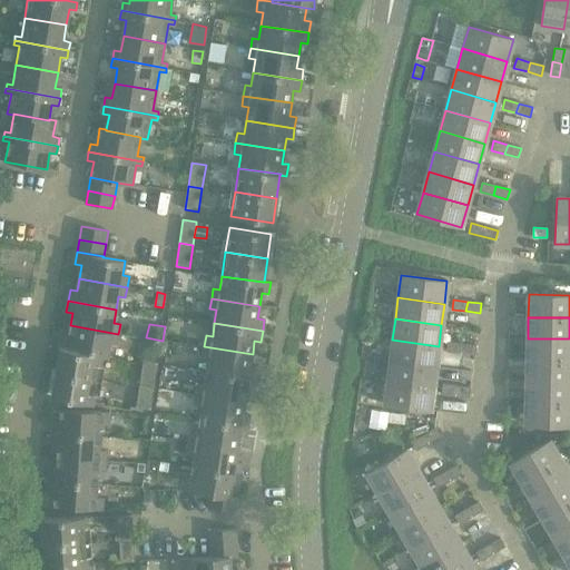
[(59,349),(66,350),(66,349),(101,355),(101,356),(107,357),(110,343),(117,344),(118,334),(70,325),(68,338),(61,337),(59,349)]
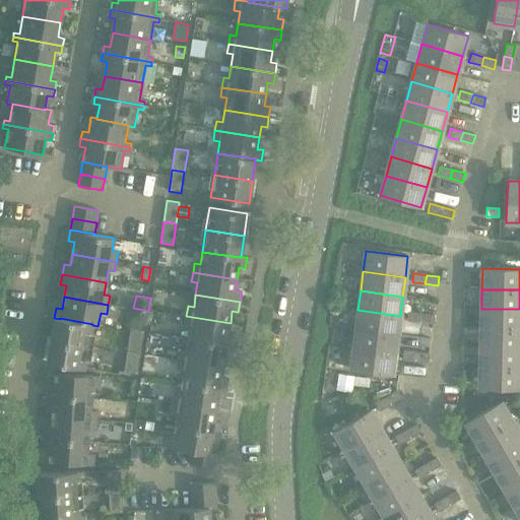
[(519,309),(481,309),(480,328),(519,328),(519,309)]
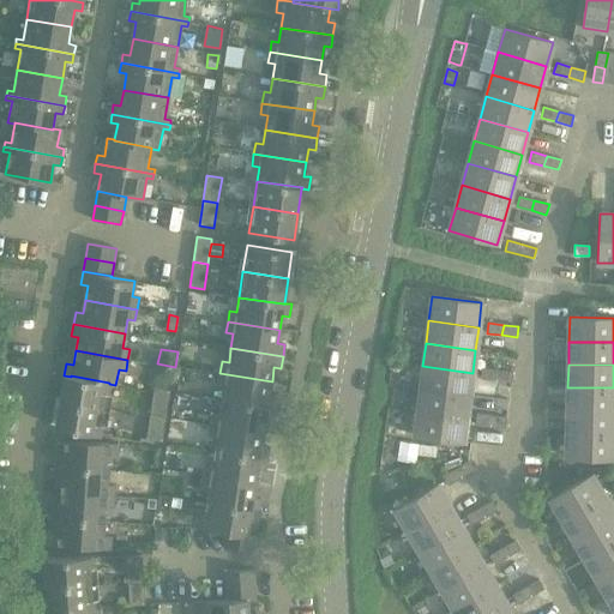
[(422,366),(420,390),(470,396),(473,373),(422,366)]
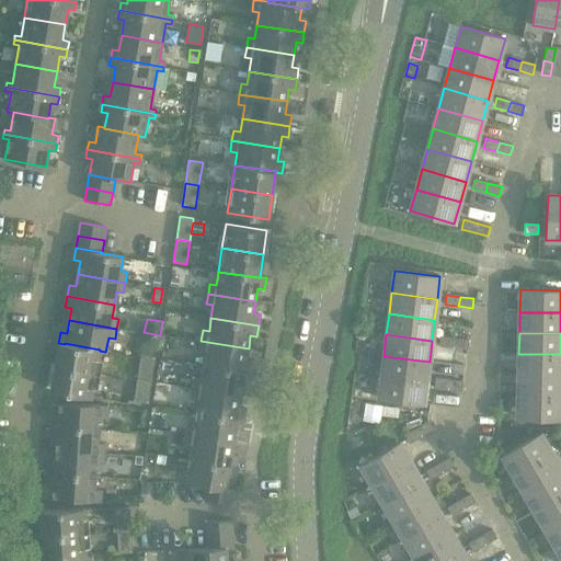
[(439,346),(454,348),(455,339),(441,336),(439,346)]
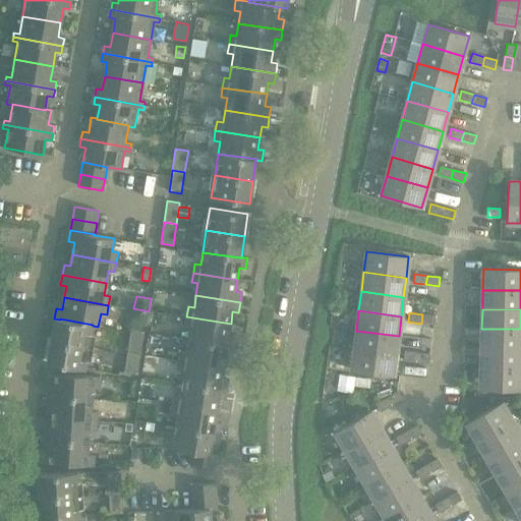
[(422,314),(421,324),(433,325),(435,316),(422,314)]
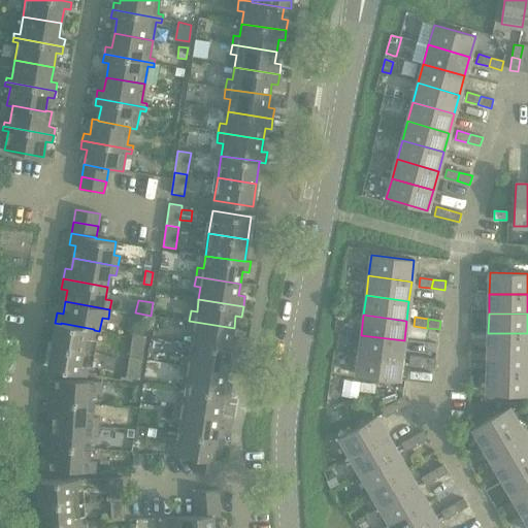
[(234,328),(189,321),(188,331),(194,332),(192,344),(236,352),(238,341),(232,340),(234,328)]
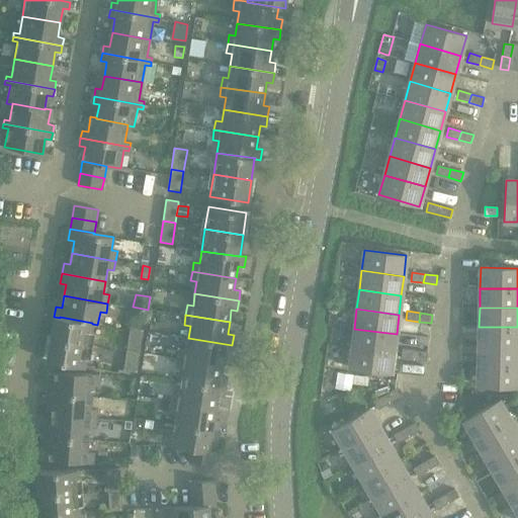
[(54,324),(51,338),(89,345),(92,324),(92,323),(60,317),(60,318),(59,325),(54,324)]
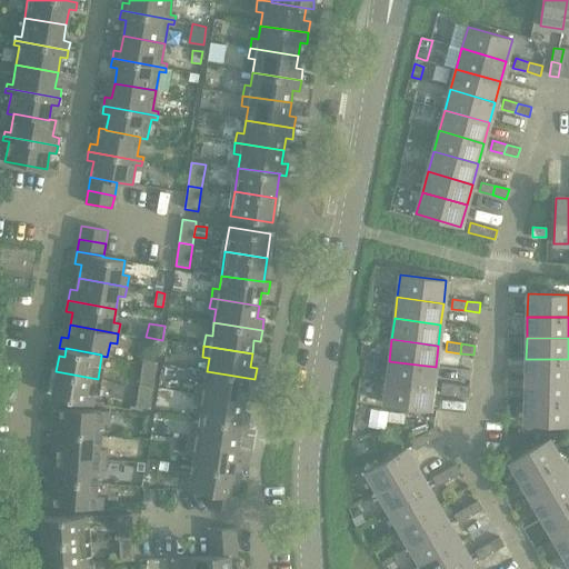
[(568,359),(526,359),(526,380),(568,381),(568,359)]
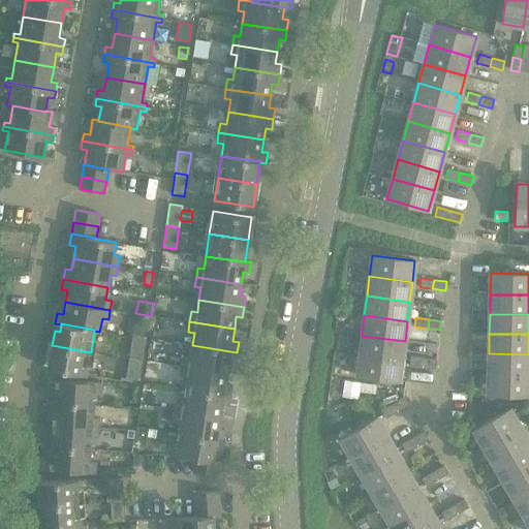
[(146,337),(133,335),(130,356),(143,359),(146,337)]
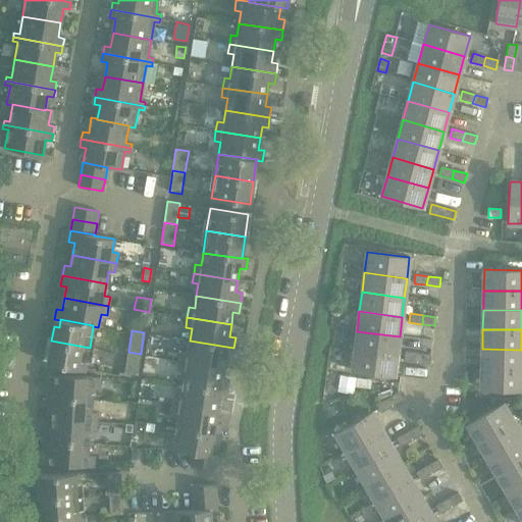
[(357,331),(355,351),(397,356),(400,336),(357,331)]
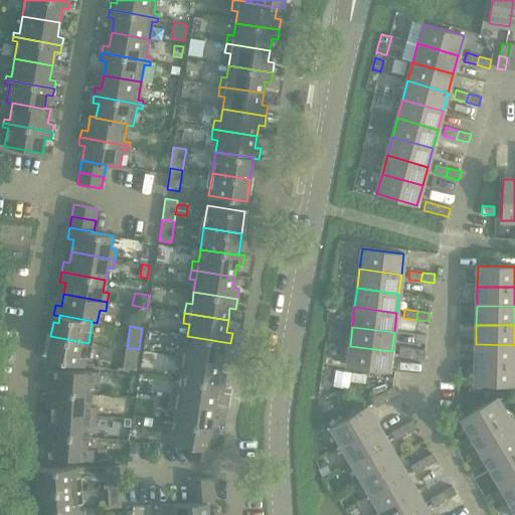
[(50,336),(46,358),(84,365),(89,343),(50,336)]
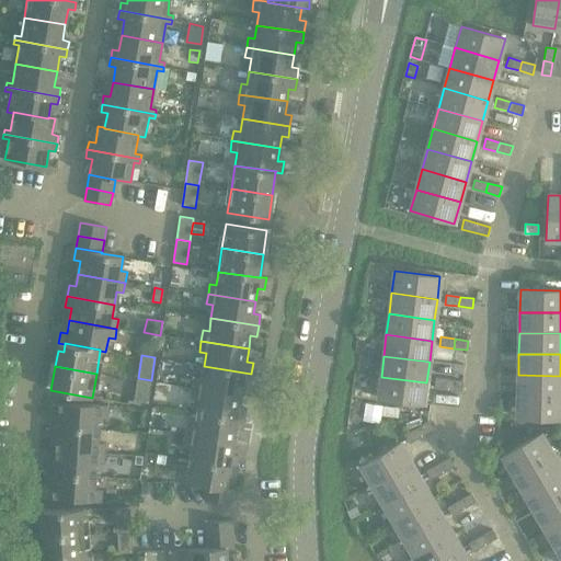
[(195,378),(193,388),(241,396),(243,384),(250,384),(251,374),(204,366),(202,379),(195,378)]
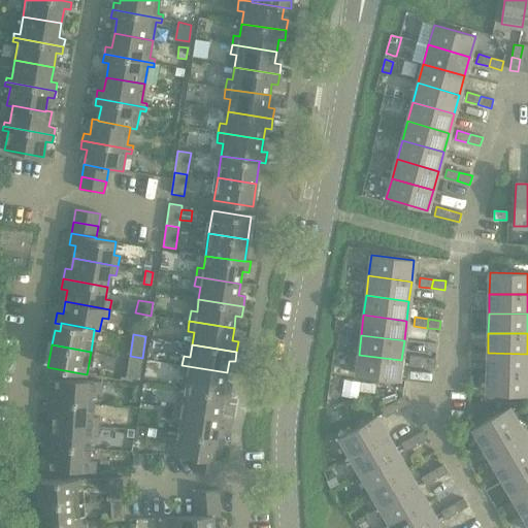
[(527,354),(488,353),(487,372),(527,373),(527,354)]
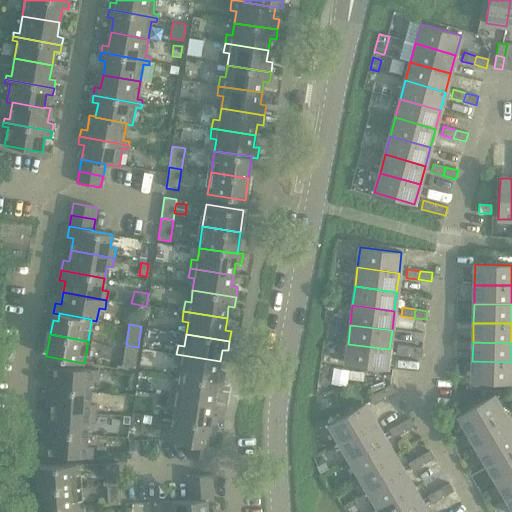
[(389,349),(348,344),(345,364),(387,369),(389,349)]
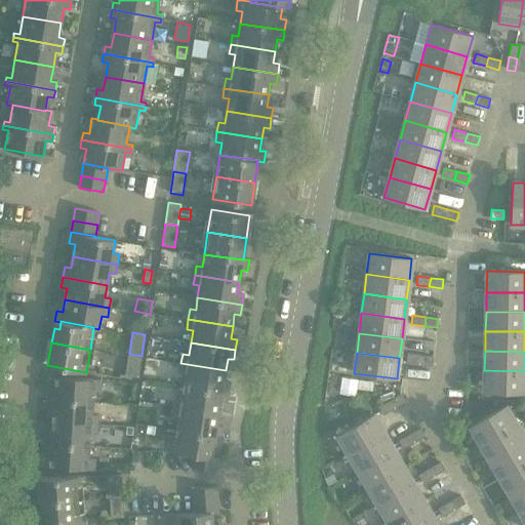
[(129,354),(129,356),(126,375),(138,377),(142,356),(129,354)]
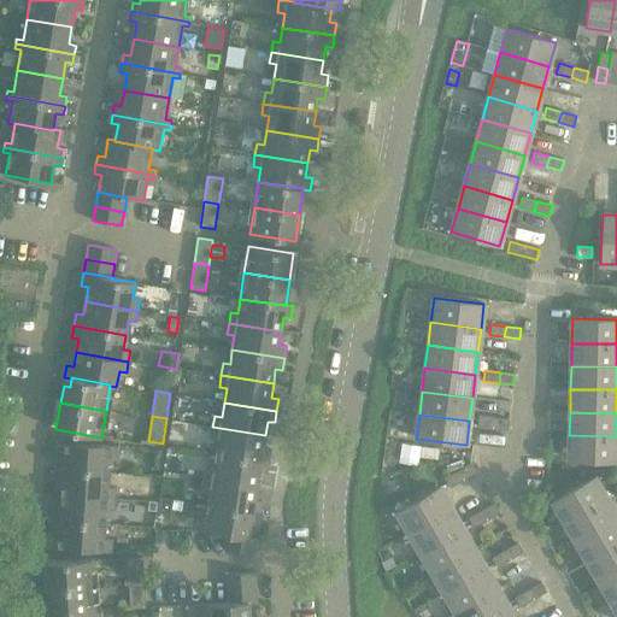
[(477,427),(493,429),(494,418),(479,417),(477,427)]
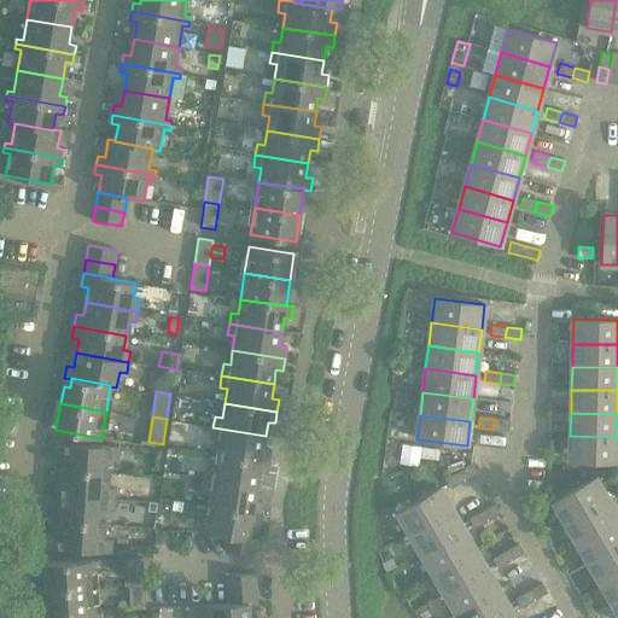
[(495,419),(494,430),(508,431),(509,421),(495,419)]
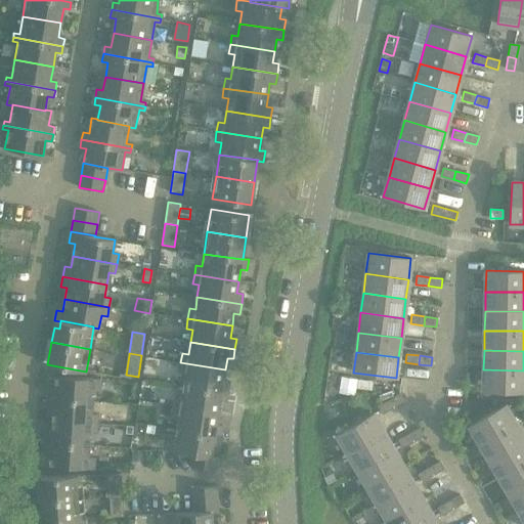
[(225,369),(180,362),(179,372),(185,373),(183,385),(227,392),(229,382),(223,381),(225,369)]
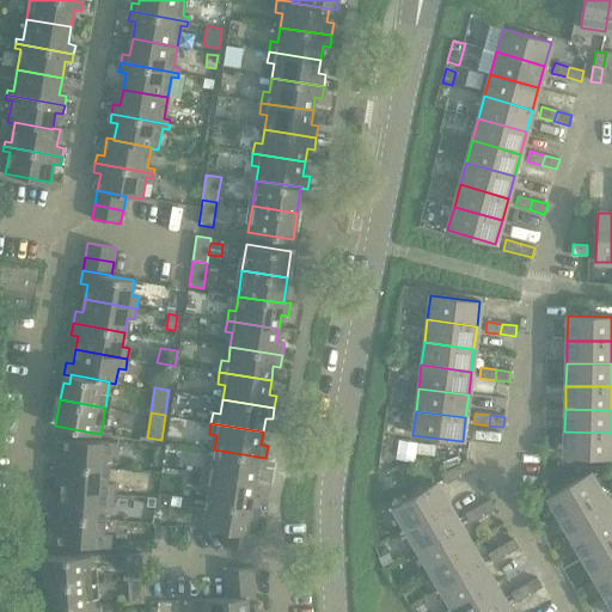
[(611,433),(564,432),(564,456),(611,457),(611,433)]
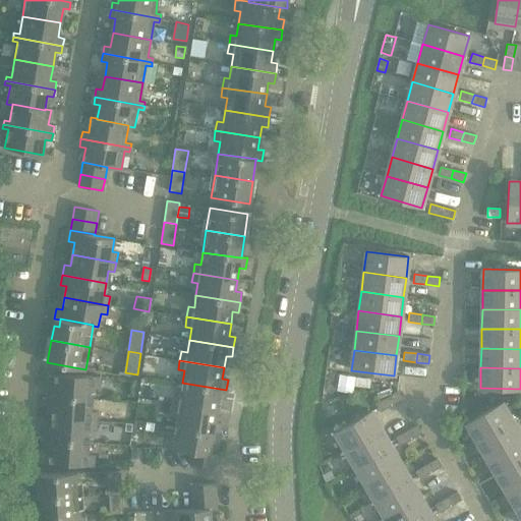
[(48,386),(47,396),(92,399),(93,387),(99,388),(100,377),(55,373),(54,387),(48,386)]
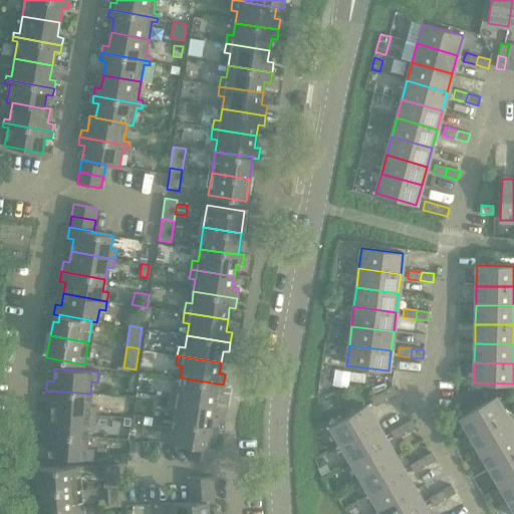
[(172,390),(171,399),(214,406),(216,394),(222,395),(223,384),(180,377),(178,390),(172,390)]
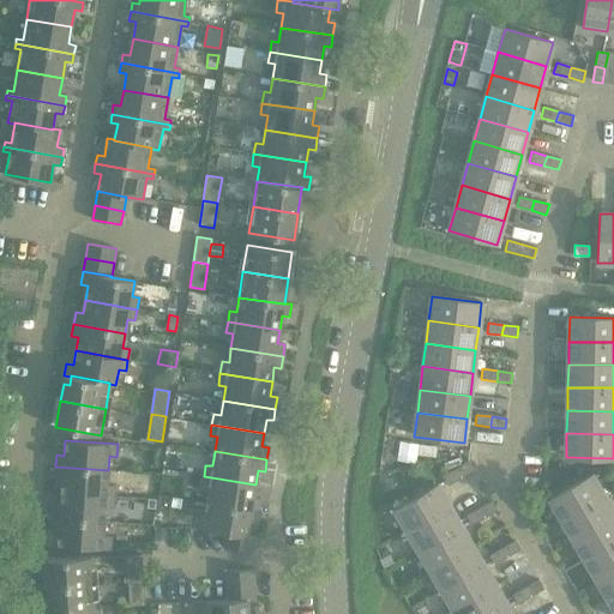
[(469,462),(444,476),(449,486),(475,470),(469,462)]
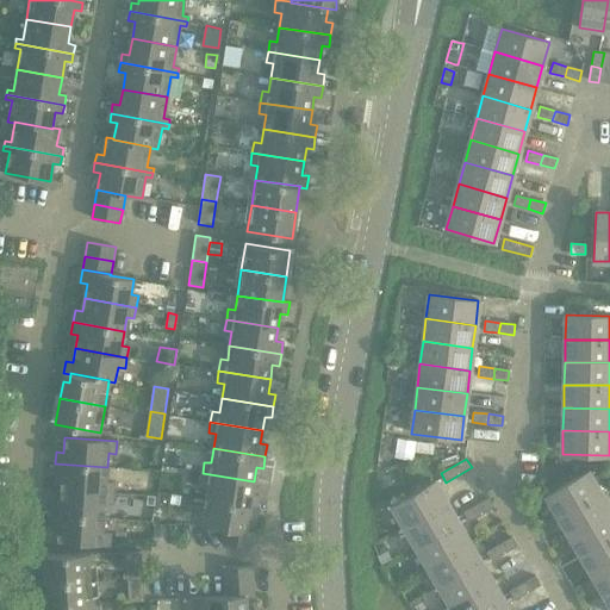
[(107,467),(55,464),(55,475),(62,477),(61,490),(113,493),(114,483),(107,483),(107,467)]
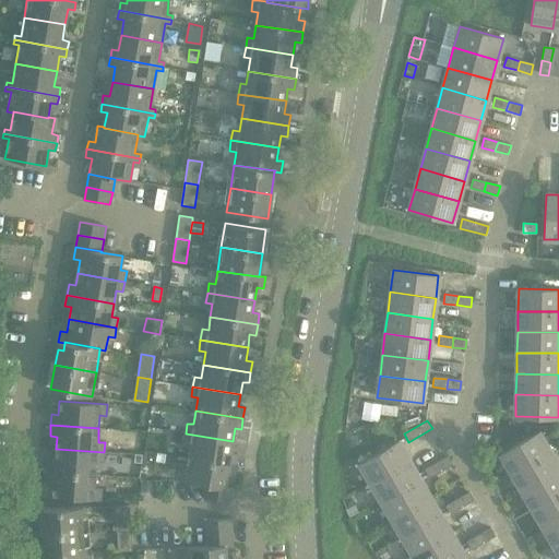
[(500,454),(511,474),(550,451),(539,431),(500,454)]
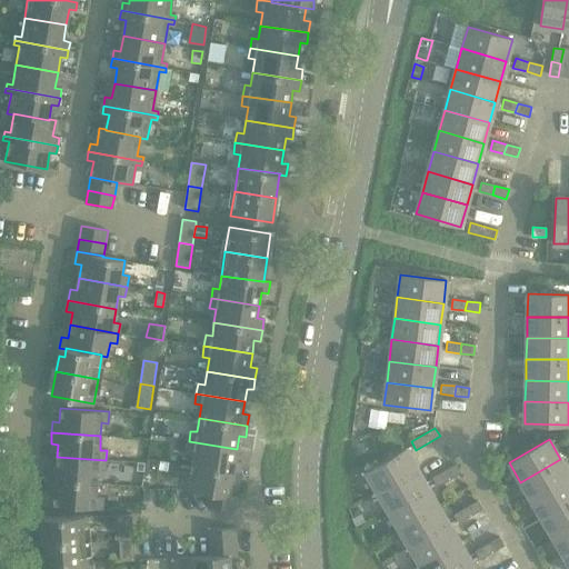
[(237,449),(189,441),(187,451),(193,452),(191,466),(240,473),(241,462),(235,461),(237,449)]
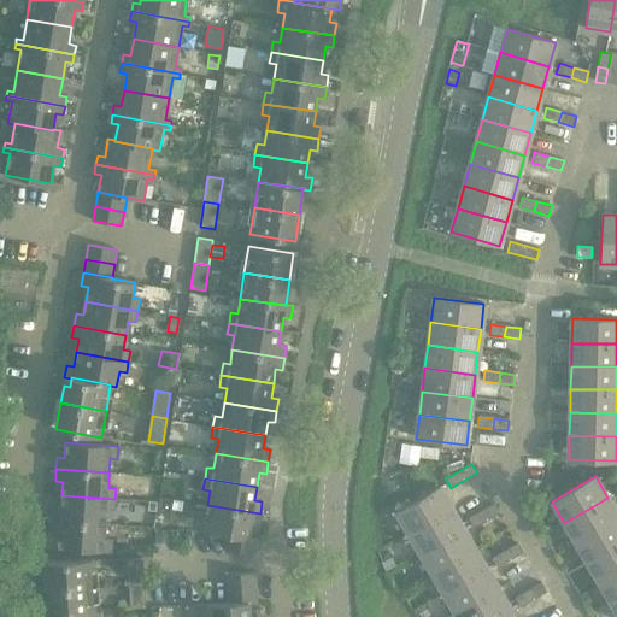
[(397,512),(409,533),(452,507),(440,487),(397,512)]
